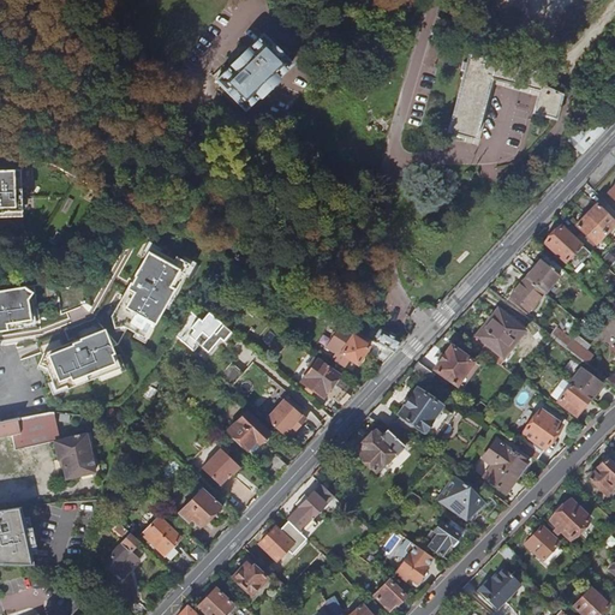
[(476,47),(485,49),(491,24),(482,21),(476,47)]
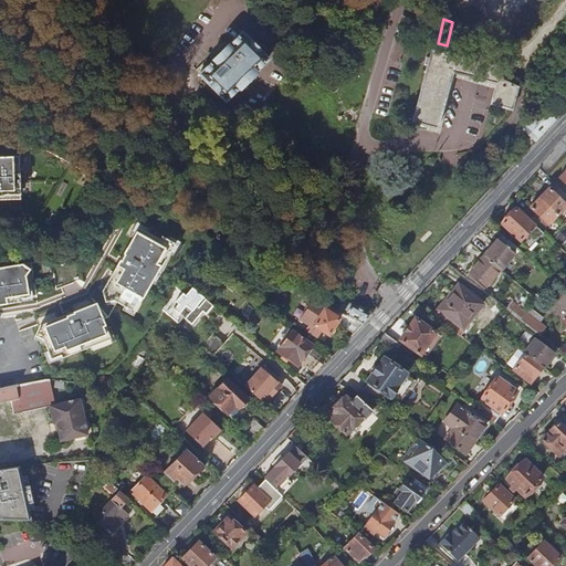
[(201,83),(217,100),(219,96),(224,102),(238,88),(239,90),(257,73),(255,72),(268,59),(262,54),(265,51),(250,34),(247,38),(241,32),(199,75),(203,80),(201,83)]
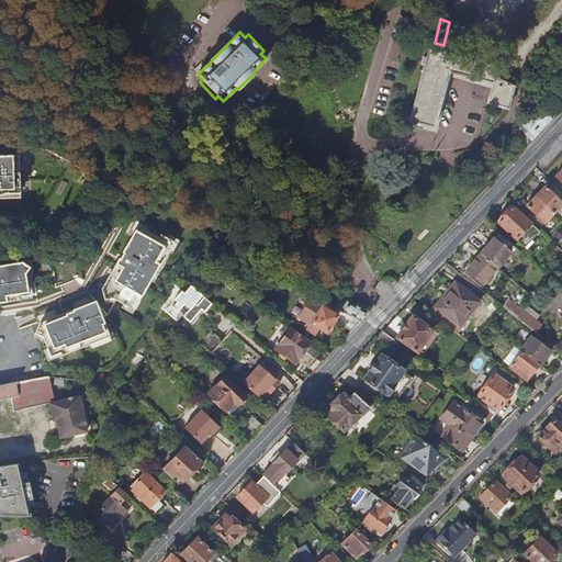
[(507,110),(514,88),(494,78),(497,68),(428,48),(408,122),(434,128),(449,72),(492,85),(487,105),(507,110)]
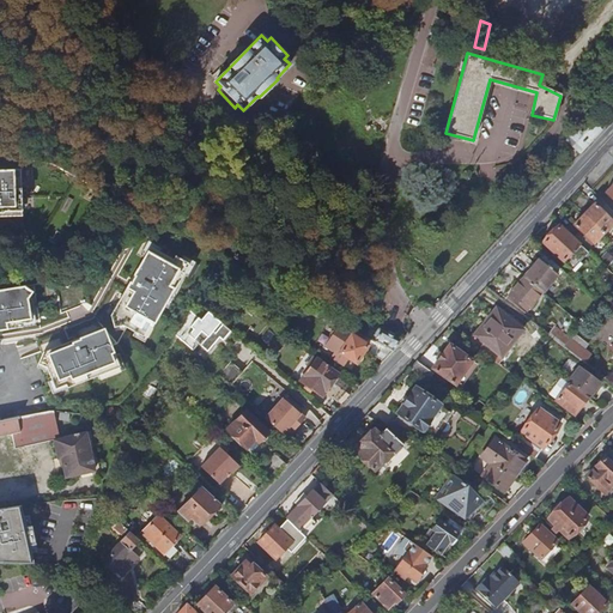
[(0,211),(2,211),(2,214),(13,214),(13,208),(20,208),(19,176),(13,176),(12,169),(0,169),(0,211)]
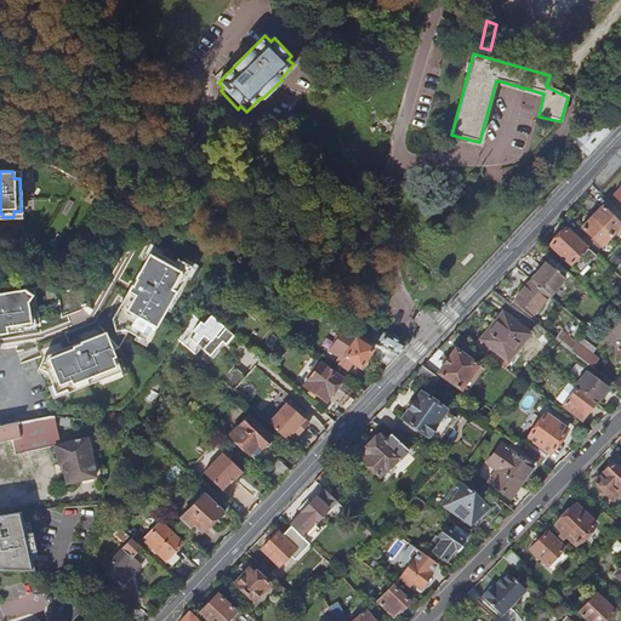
[(611,237),(620,226),(620,214),(615,208),(609,214),(603,208),(593,218),(611,237)]
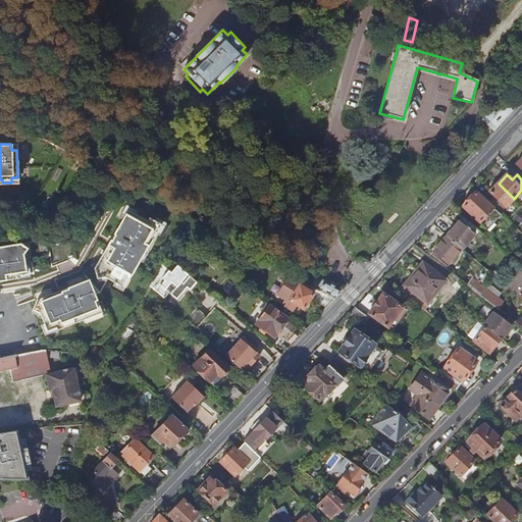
[(501,213),(514,199),(499,184),(489,193),(493,197),(489,202),(501,213)]
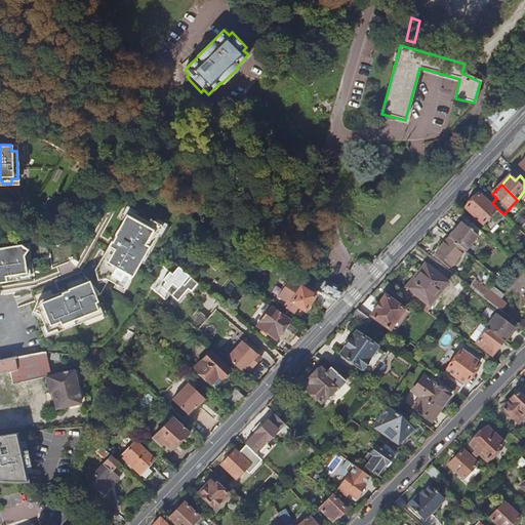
[(465,207),(481,225),(495,210),(478,193),(465,207)]
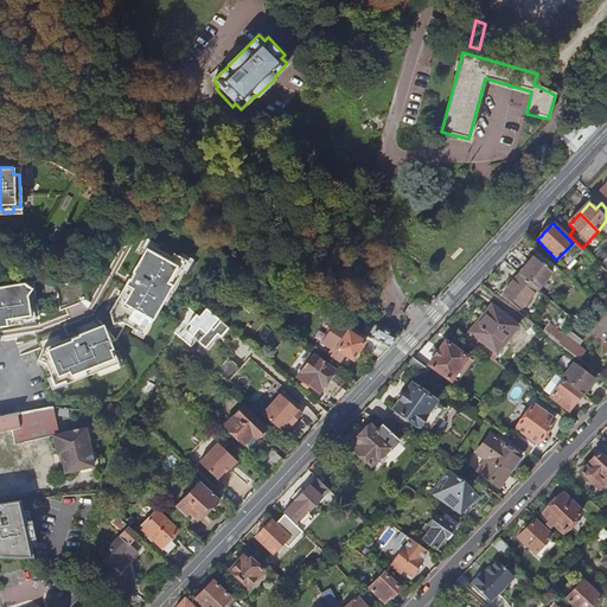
[(170,256),(146,243),(131,270),(132,272),(128,279),(129,280),(127,286),(123,283),(109,311),(109,314),(112,321),(120,319),(140,331),(145,320),(148,323),(167,287),(168,288),(185,260),(172,253),(170,256)]
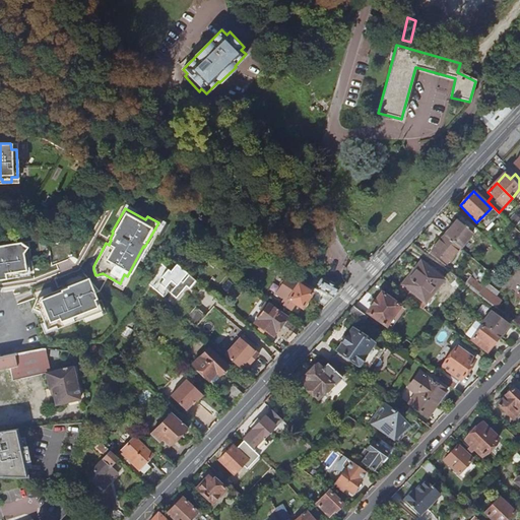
[(508,229),(512,225),(506,219),(501,213),(497,217),(508,229)]
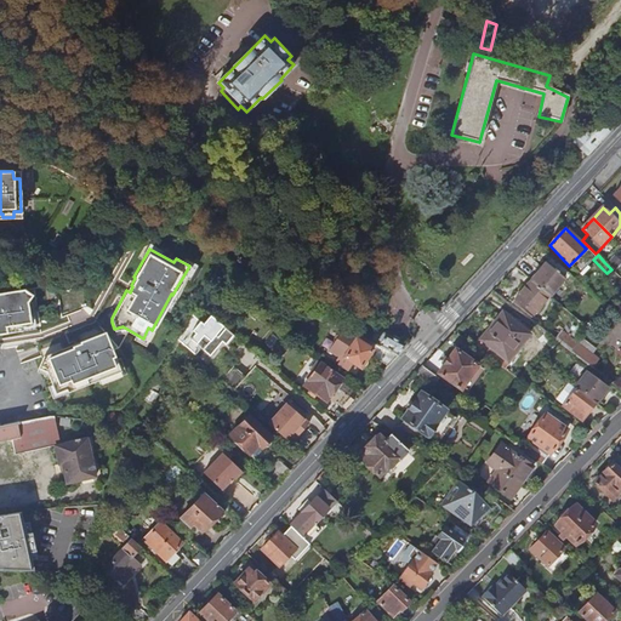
[(547,262),(531,280),(548,295),(564,277),(547,262)]
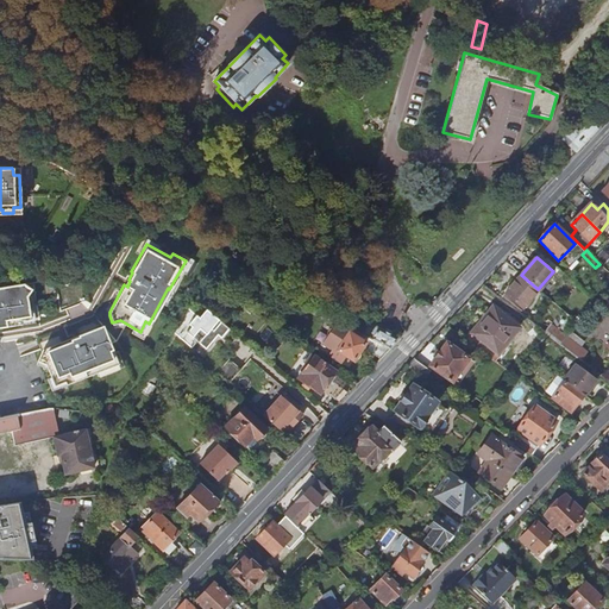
[(522,307),(538,289),(521,275),(506,292),(522,307)]
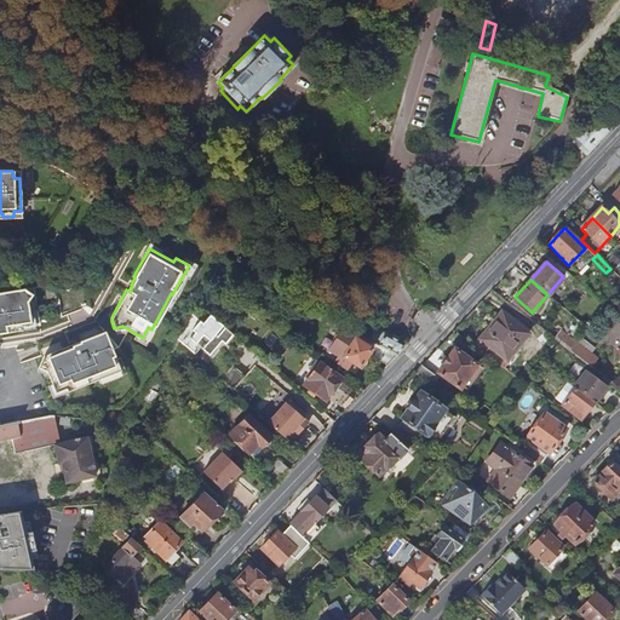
[(30,325),(27,302),(32,294),(24,290),(0,293),(0,333),(21,329),(21,326),(30,325)]
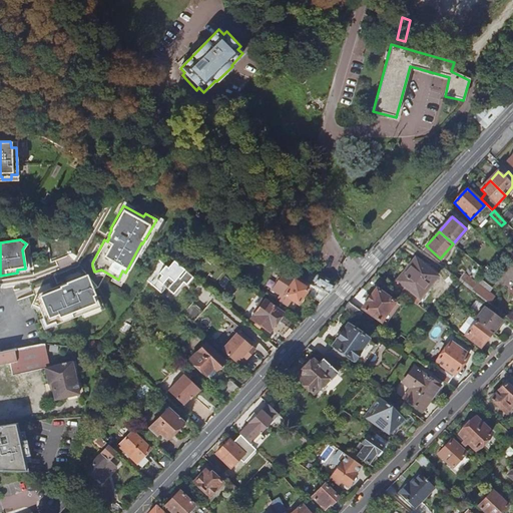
[(401,282),(414,294),(420,298),(439,277),(416,258),(398,280),(401,282)]
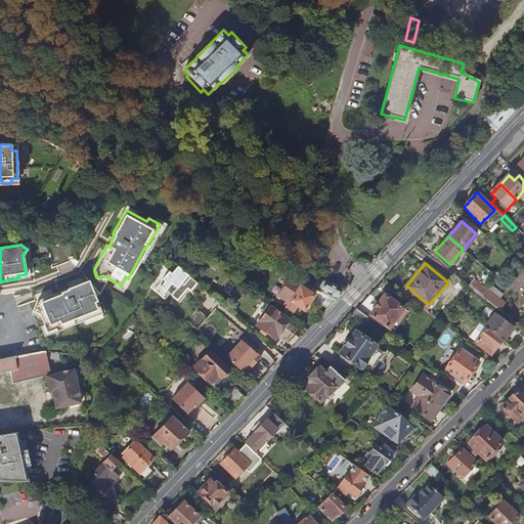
[(197,282),(176,265),(170,271),(161,264),(148,286),(164,299),(168,294),(174,298),(184,287),(189,291),(197,282)]
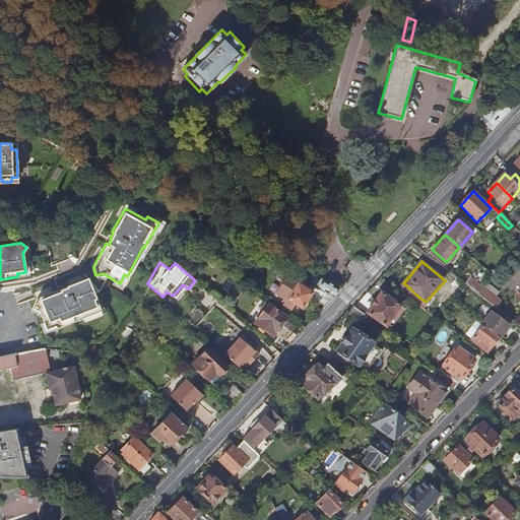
[(296,305),(302,309),(312,294),(300,284),(302,280),(289,273),(277,294),(285,299),(281,305),(291,312),(296,305)]
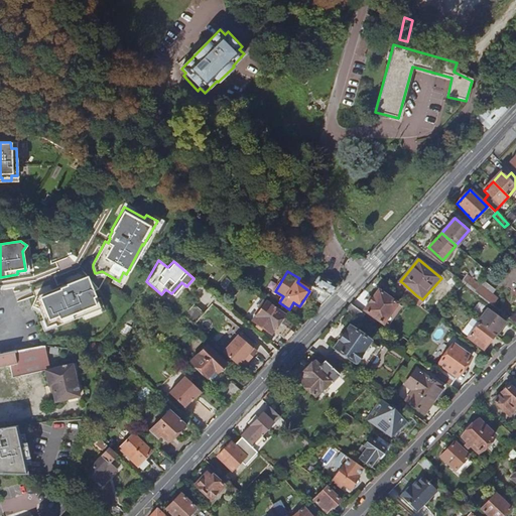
[(470,274),(464,281),(467,283),(476,290),(483,284),(470,274)]
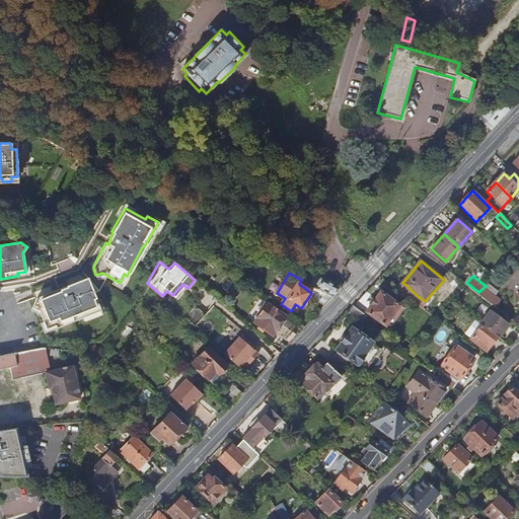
[(100,308),(87,277),(67,285),(67,286),(60,289),(61,291),(56,294),(54,290),(36,297),(35,300),(32,306),(40,309),(47,326),(56,323),(57,326),(100,308)]
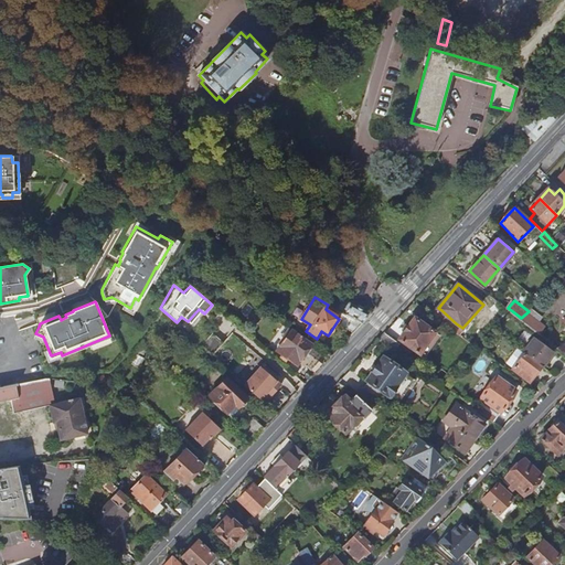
[(351,305),(345,315),(362,323),(370,315),(351,305)]
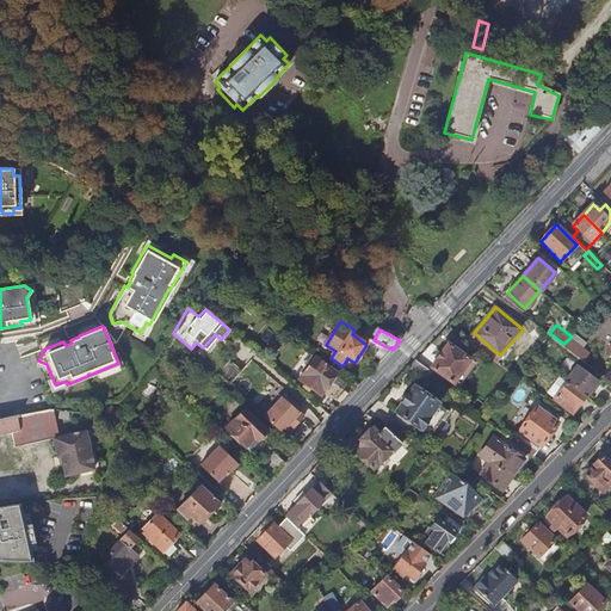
[(489,356),(493,350),(477,335),(471,343),(489,356)]
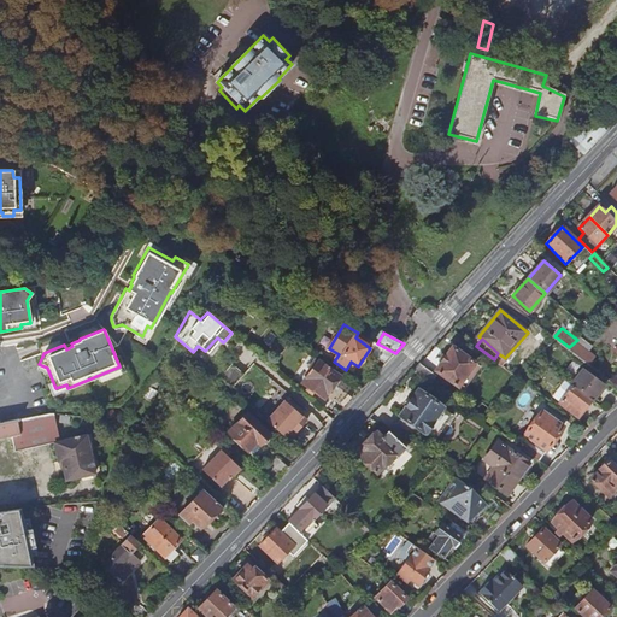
[(577,340),(569,347),(582,358),(589,350),(577,340)]
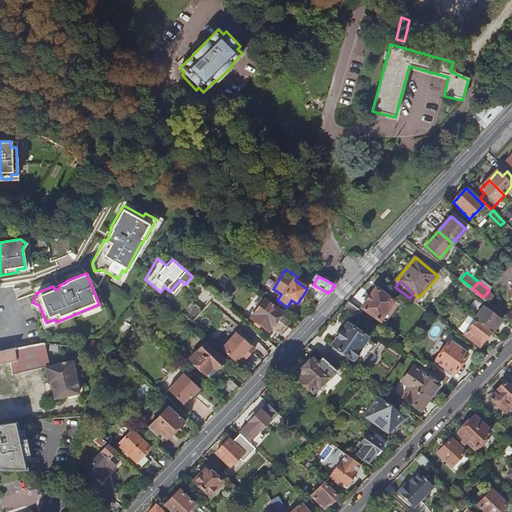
[(362,304),(381,318),(395,298),(376,284),(362,304)]
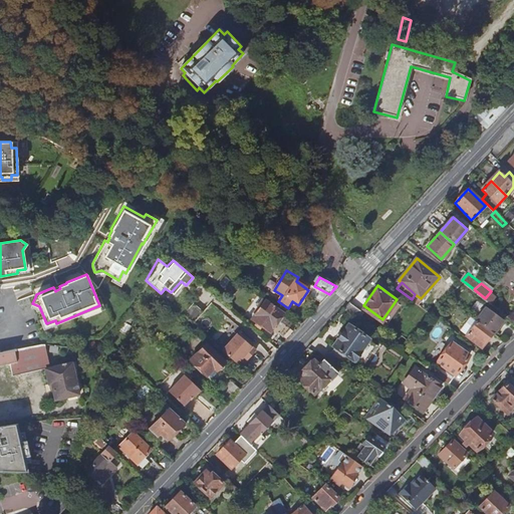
[(309,294),(321,303),(329,294),(314,286),(309,294)]
